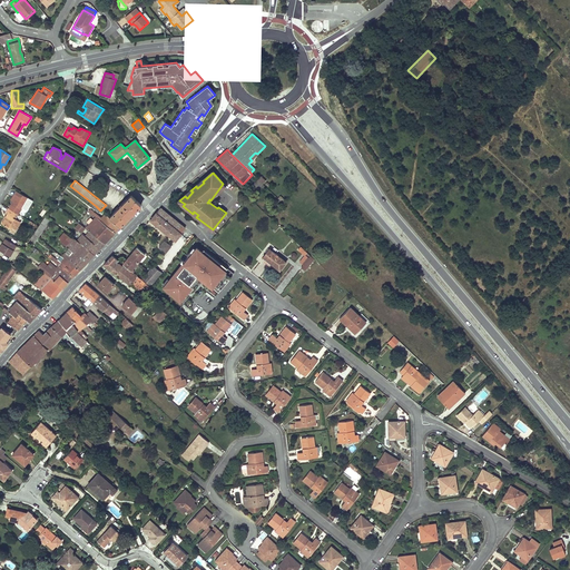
[(262,184),(257,180),(248,189),(253,194),(262,184)]
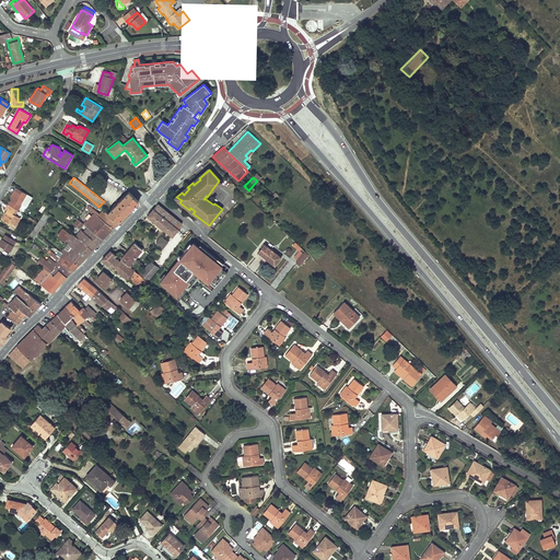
[(13,198),(9,205),(18,210),(20,211),(30,196),(19,188),(16,193),(14,191),(11,197),(13,198)]
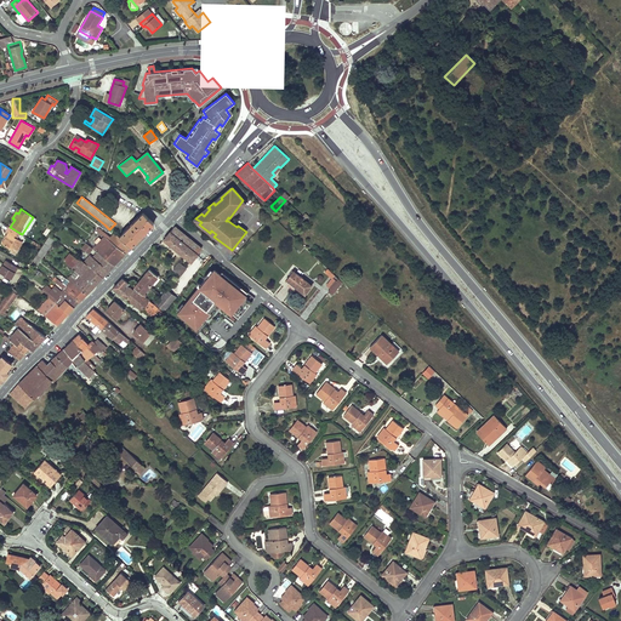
[(142,214),(119,237),(131,246),(155,224),(147,216),(143,212),(142,214)]
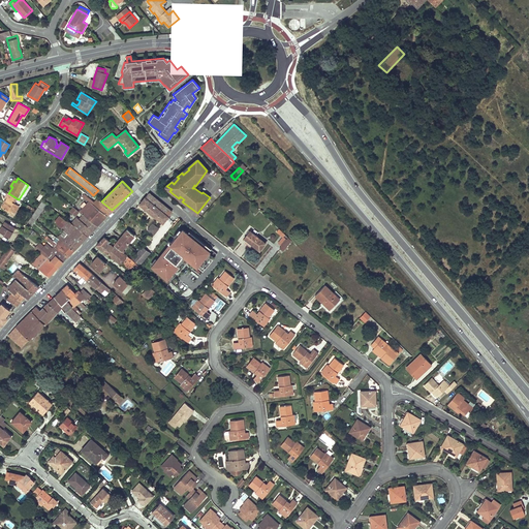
[(12,216),(20,206),(14,203),(17,198),(8,193),(7,193),(5,196),(7,197),(2,208),(8,212),(7,214),(12,216)]
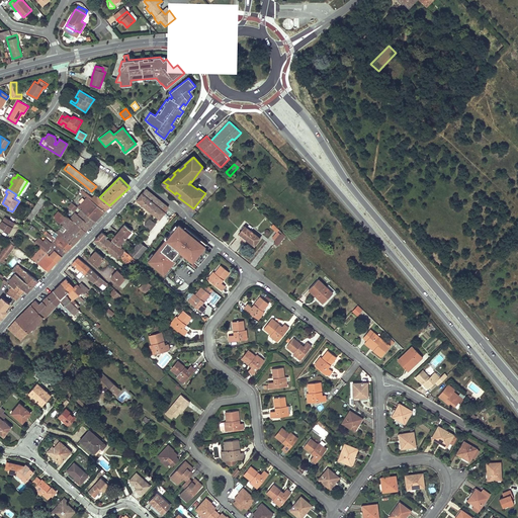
[(159,219),(168,207),(146,189),(137,200),(159,219)]
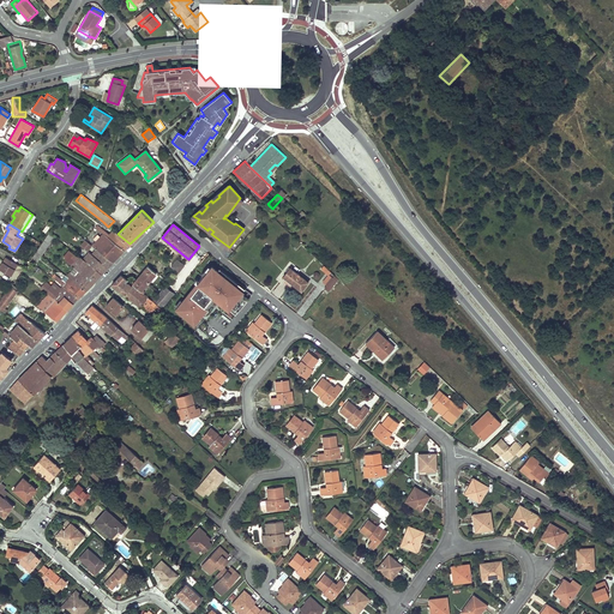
[(115,244),(124,251),(131,245),(130,244),(118,234),(114,230),(109,235),(97,226),(96,227),(103,233),(108,236),(115,244)]
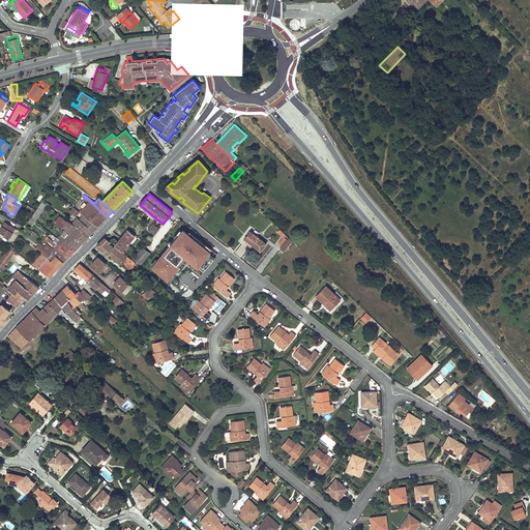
[(83,208),(80,212),(96,226),(107,216),(99,210),(93,204),(89,201),(86,205),(83,203),(81,206),(83,208)]
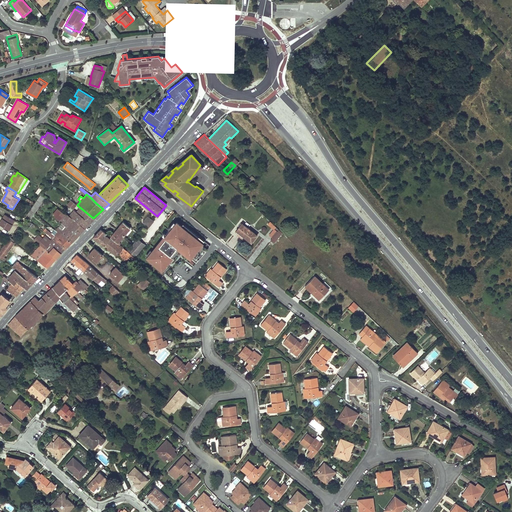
[(41,195),(30,211),(34,214),(45,198),(41,195)]
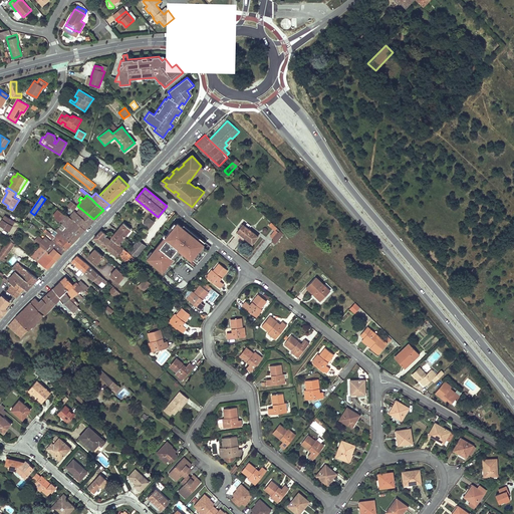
[(74,209),(73,212),(90,225),(94,220),(93,219),(77,206),(72,202),(69,205),(74,209)]
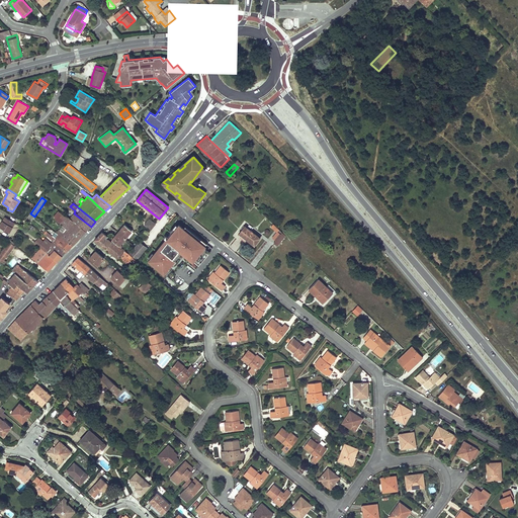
[(25,220),(30,223),(34,217),(30,213),(25,220)]
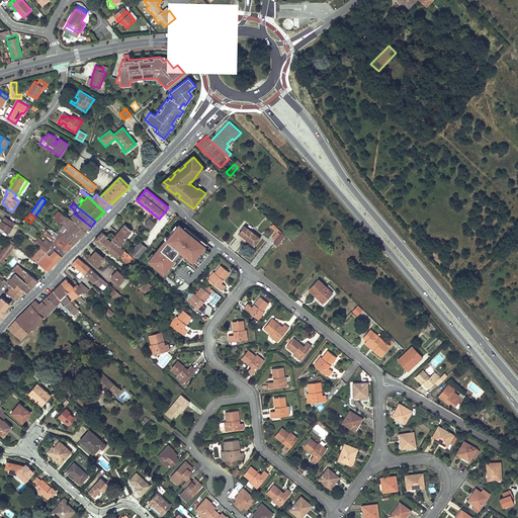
[(74,213),(70,220),(85,232),(91,227),(74,213)]
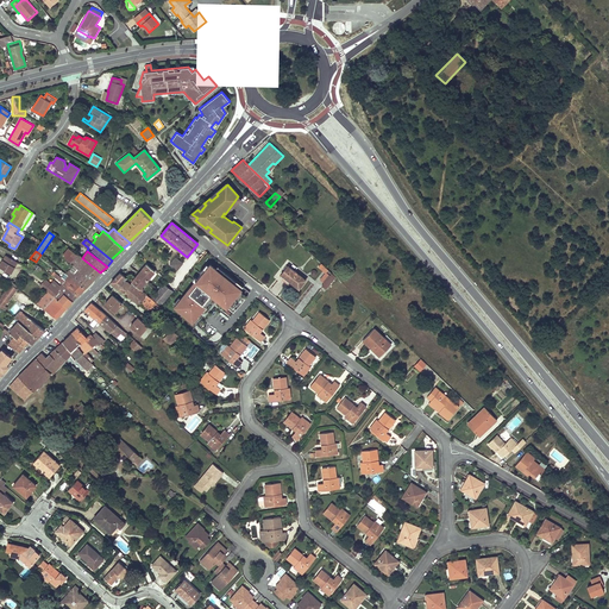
[(74,267),(67,276),(69,276),(85,289),(100,272),(82,258),(79,256),(76,253),(75,256),(76,257),(73,262),(71,261),(69,263),(74,267)]
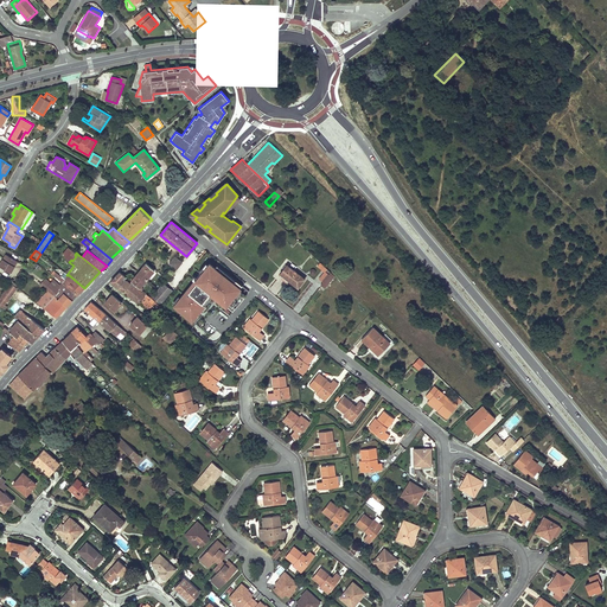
[(6,255),(0,264),(0,267),(11,273),(18,261),(6,255)]
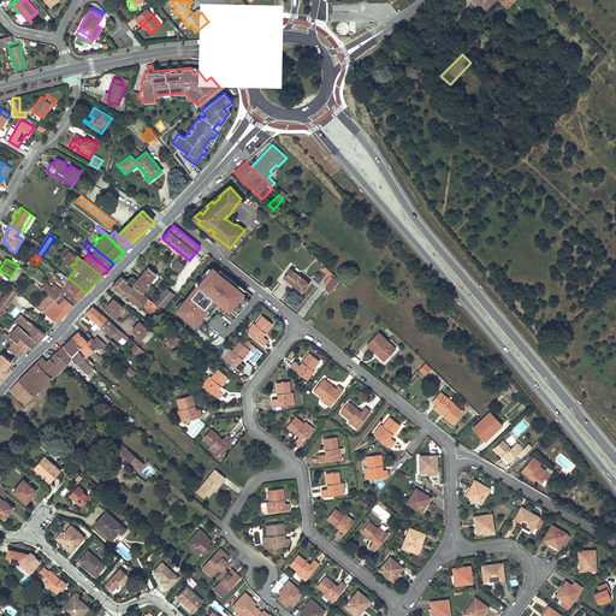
[(178,273),(184,266),(177,260),(171,267),(178,273)]
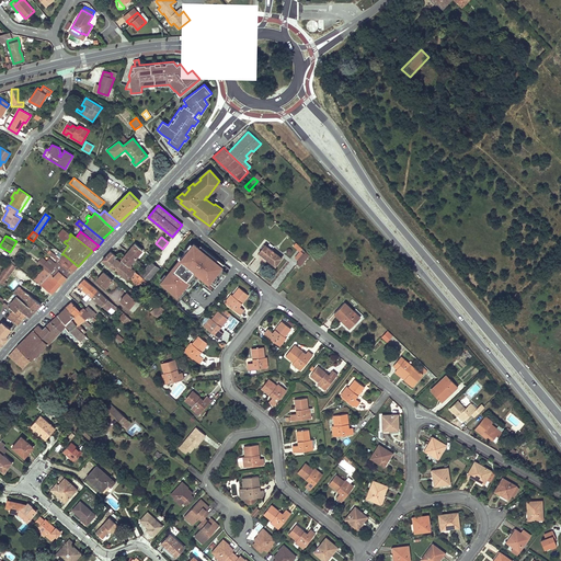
[(142,250),(135,243),(127,252),(136,258),(142,250)]
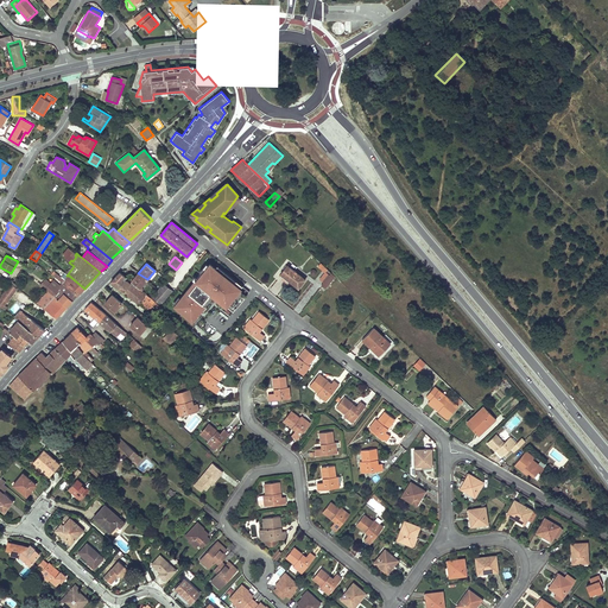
[(215,268),(209,264),(208,265),(202,273),(201,273),(196,278),(197,278),(195,282),(181,299),(175,305),(173,306),(191,322),(197,315),(201,310),(204,305),(208,302),(206,301),(210,293),(211,291),(216,296),(222,299),(220,302),(227,308),(230,304),(236,309),(249,292),(242,286),(240,289),(234,284),(235,280),(223,271),(222,273),(215,268)]
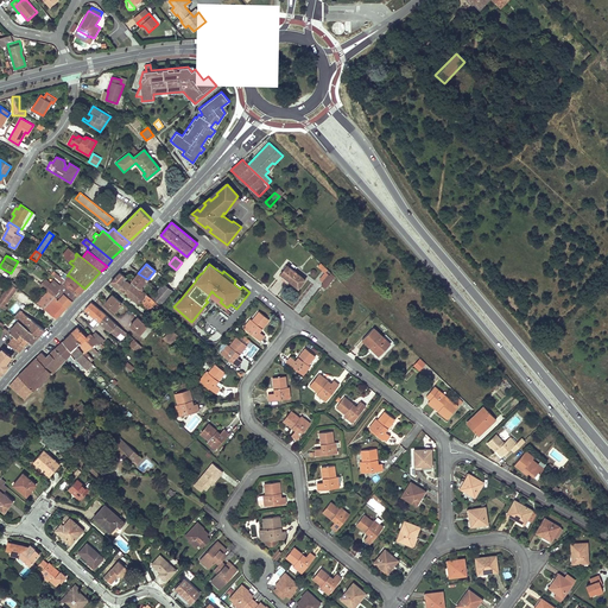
[(330,272),(321,264),(320,266),(325,272),(321,279),(324,283),(322,286),(325,289),(334,279),(330,276),(331,273),(330,272)]
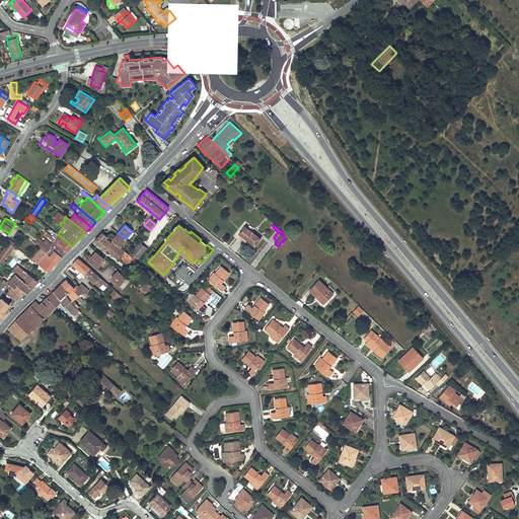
[(261,238),(245,226),(238,236),(246,242),(247,240),(254,246),(261,238)]
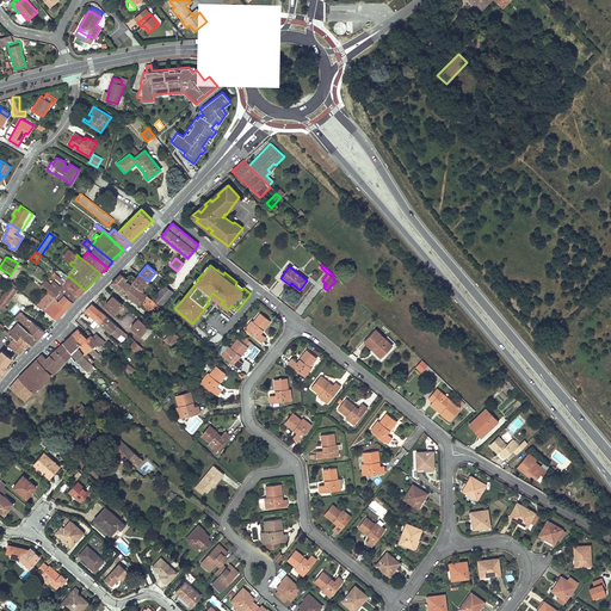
[(127,278),(121,273),(111,283),(140,307),(141,304),(146,310),(148,308),(152,310),(154,308),(159,313),(161,308),(150,298),(147,296),(146,297),(136,289),(137,288),(131,283),(128,288),(123,283),(127,278)]
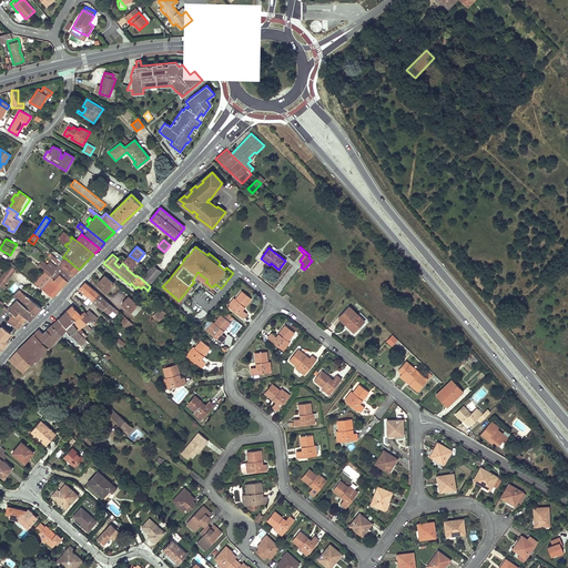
[(60,266),(72,276),(79,270),(64,257),(60,263),(51,255),(49,257),(60,266)]
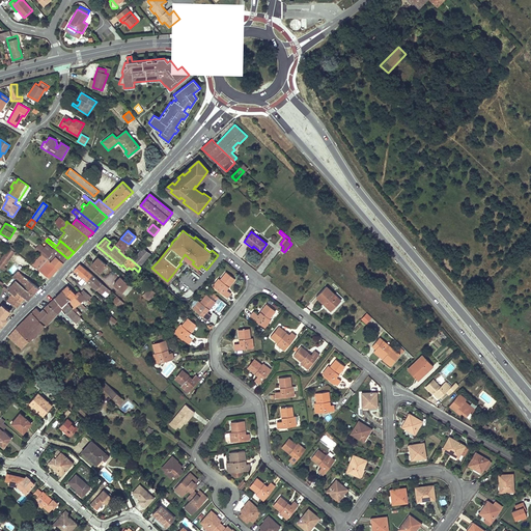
[(129,244),(120,239),(114,246),(119,250),(121,252),(129,244)]
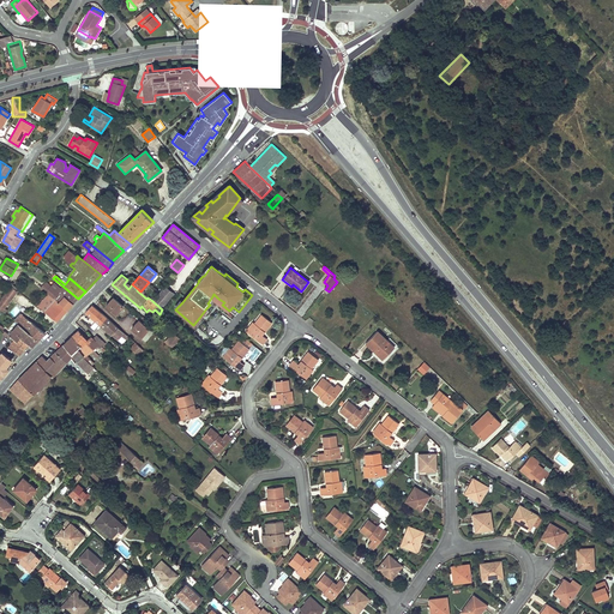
[(167,283),(152,300),(162,308),(175,295),(168,288),(172,284),(169,281),(168,282),(167,283)]
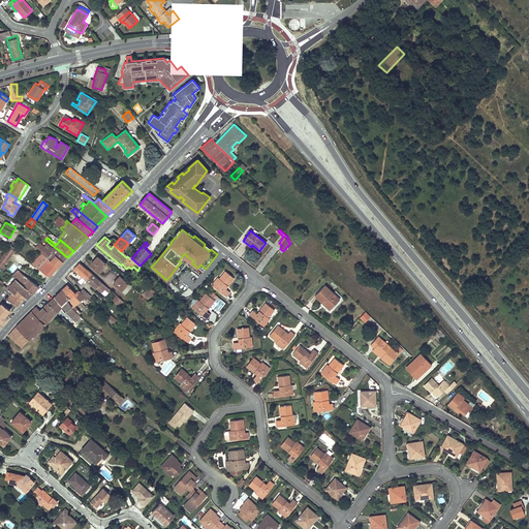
[(48,258),(58,267),(67,257),(56,248),(51,253),(43,246),(42,246),(38,251),(48,258)]
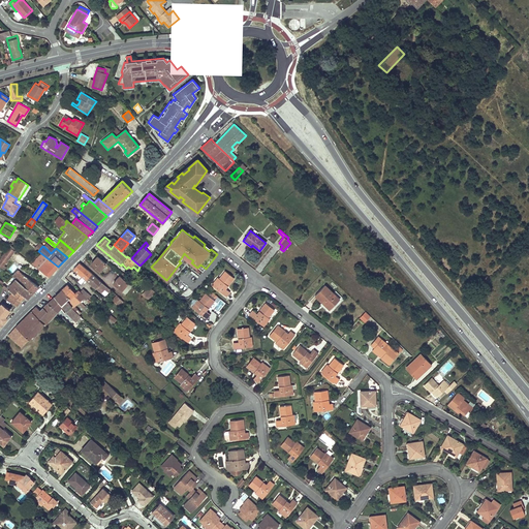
[(9,247),(0,259),(0,267),(4,270),(6,267),(3,265),(5,262),(16,251),(13,249),(9,247)]
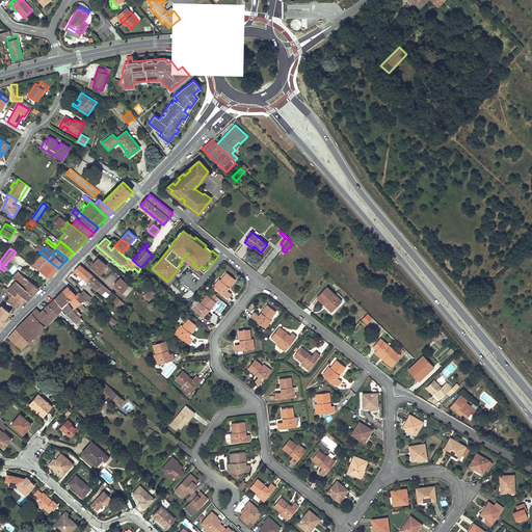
[(100,272),(107,265),(98,258),(91,265),(100,272)]
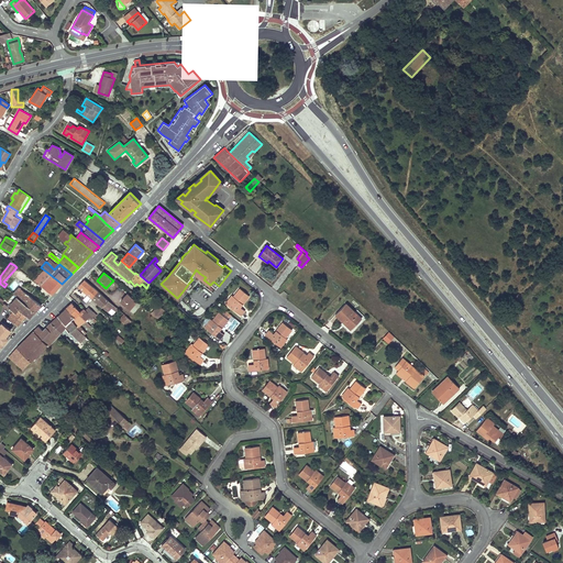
[(51,275),(41,286),(52,295),(62,284),(51,275)]
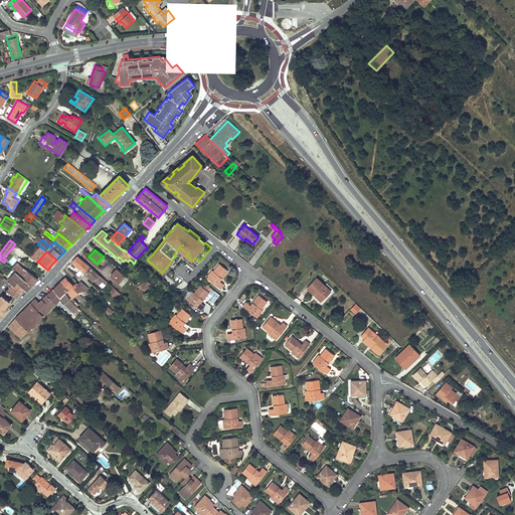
[(90,267),(77,255),(71,262),(83,273),(90,267)]
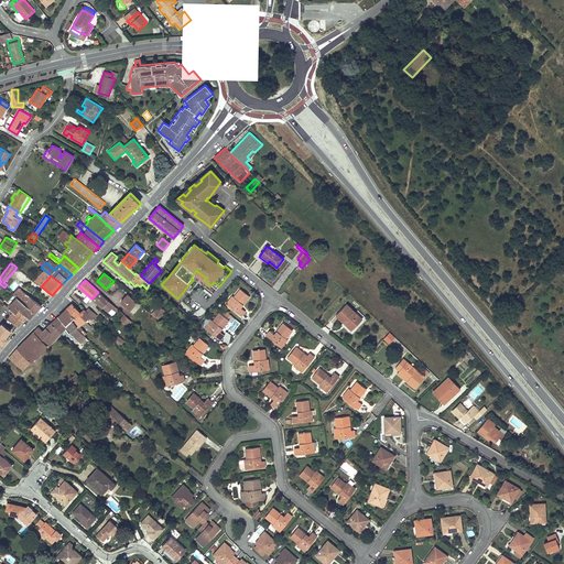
[(14,282),(9,289),(13,292),(19,285),(14,282)]
